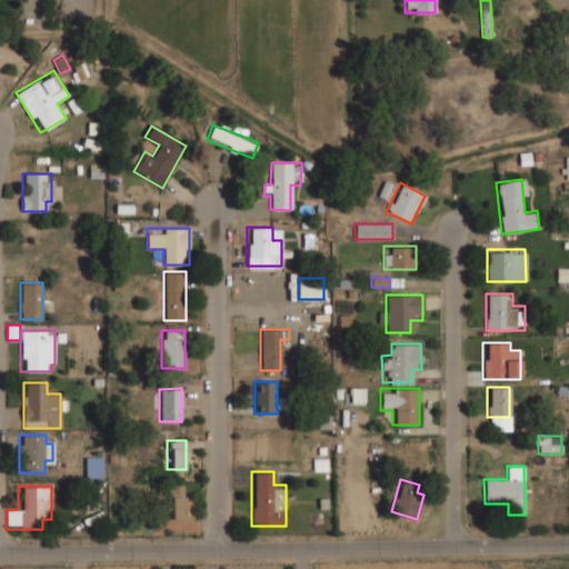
[(167,486),(167,517),(187,517),(187,486),(167,486)]
